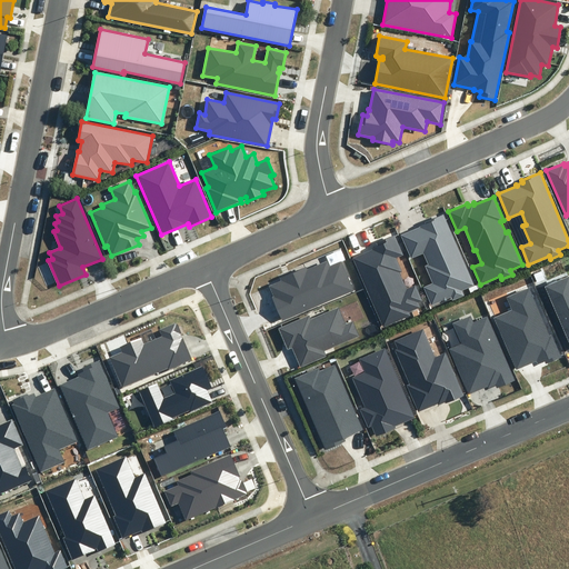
[(425,288),(432,305),(451,297),(453,300),(463,296),(461,290),(473,285),(443,215),(425,222),(426,223),(419,226),(420,227),(401,235),(411,259),(423,253),(428,265),(426,266),(433,285),(425,288)]
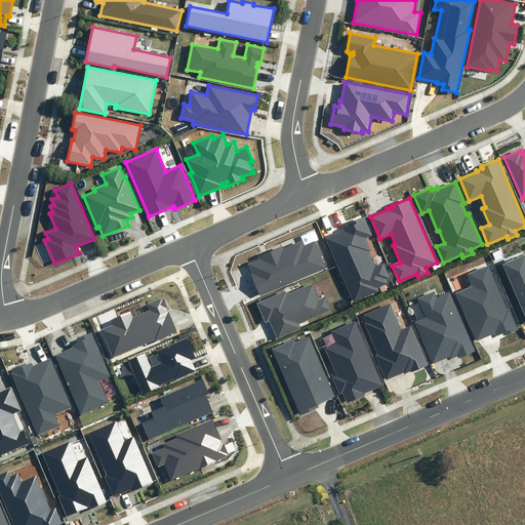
[(345,231),(326,238),(354,303),(379,291),(378,288),(388,284),(386,280),(390,278),(384,264),(375,267),(369,252),(371,251),(365,238),(371,235),(364,218),(348,225),(349,227),(344,229),(345,231)]
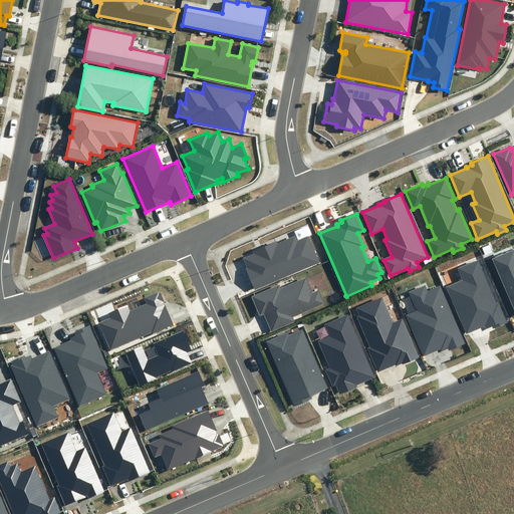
[(255,289),(319,262),(308,237),(297,241),(295,236),(278,243),(277,241),(253,251),(254,253),(243,258),(247,268),(246,269),(255,289)]
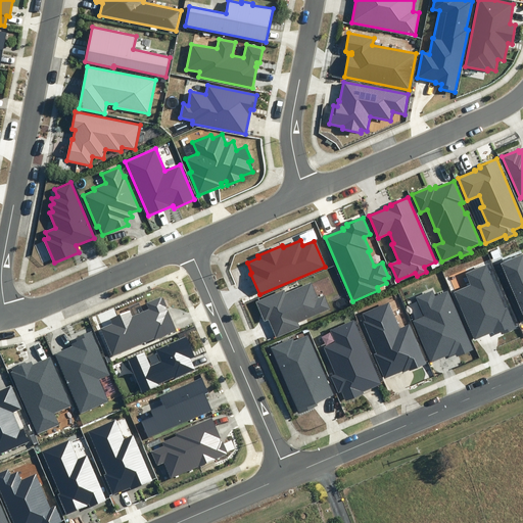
[(522,253),(504,263),(503,258),(495,262),(522,323),(522,322),(522,253)]
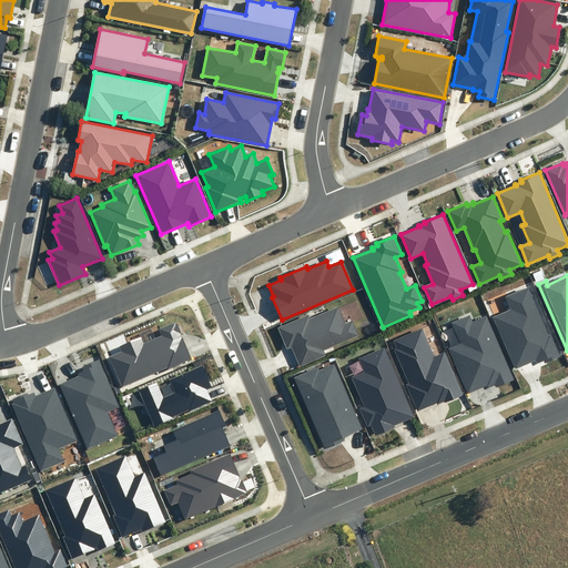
[(511,310),(494,317),(516,369),(535,361),(536,363),(544,359),(545,363),(560,357),(550,334),(549,335),(529,287),(506,297),(511,310)]
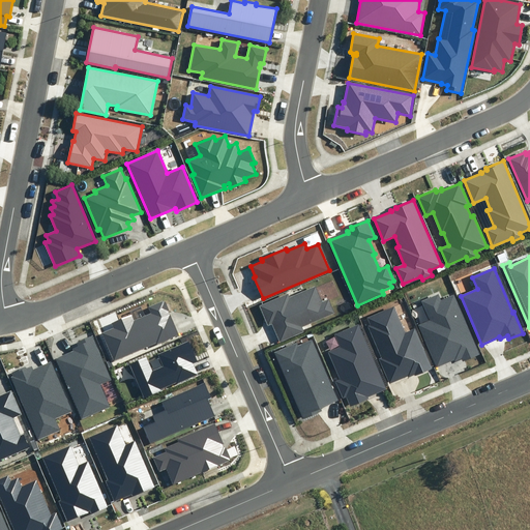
[(280,342),(303,331),(301,327),(334,314),(328,300),(323,302),(316,286),(290,297),(288,293),(259,305),(268,326),(272,324),(280,342)]
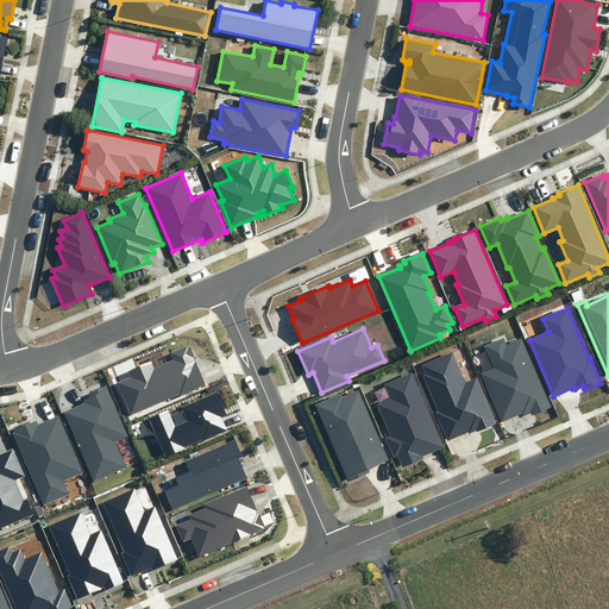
[(507,345),(503,338),(484,346),(494,369),(482,374),(502,422),(522,414),(523,415),(531,413),(532,415),(552,407),(522,338),(507,345)]
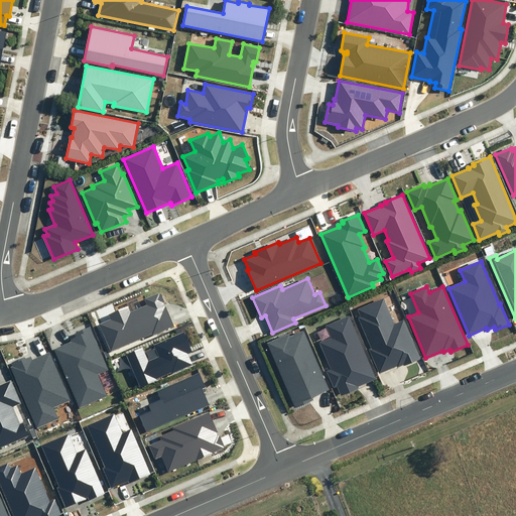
[(100,325),(111,351),(153,334),(153,335),(173,327),(163,302),(164,302),(160,292),(143,298),(146,304),(131,311),(128,305),(108,314),(110,319),(100,325)]
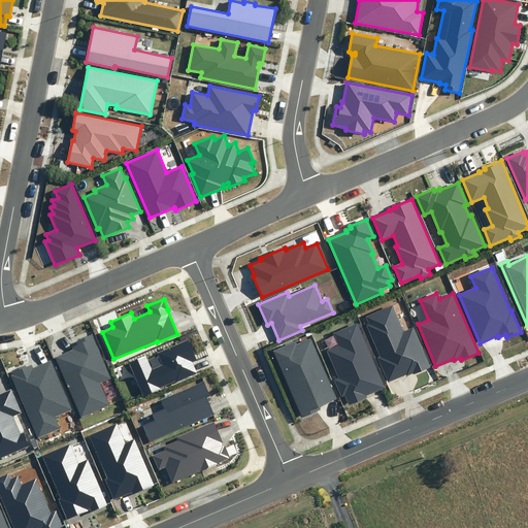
[(403,331),(393,305),(366,317),(369,324),(366,325),(380,357),(377,358),(388,383),(406,374),(407,375),(414,373),(414,374),(431,367),(414,327),(403,331)]
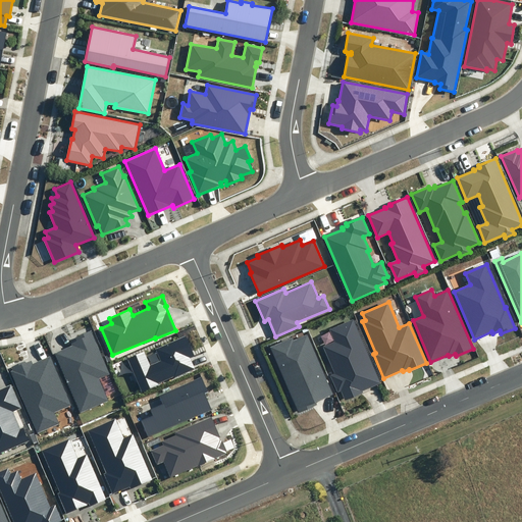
[(335,342),(323,347),(334,373),(330,375),(337,393),(342,392),(345,401),(363,393),(362,390),(368,388),(379,383),(353,320),(330,329),(335,342)]
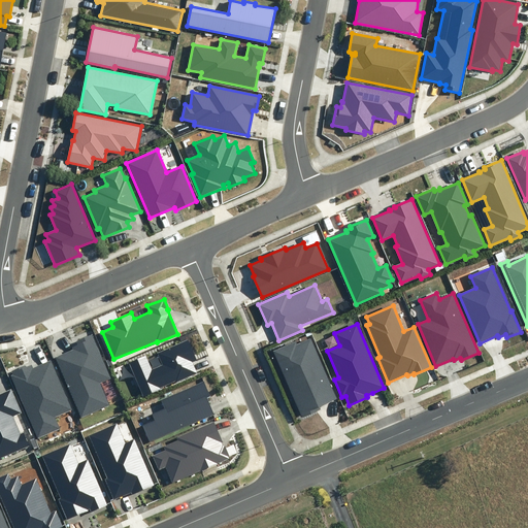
[(81,418),(110,405),(100,383),(110,378),(92,335),(76,341),(78,344),(72,348),(73,350),(55,358),(81,418)]
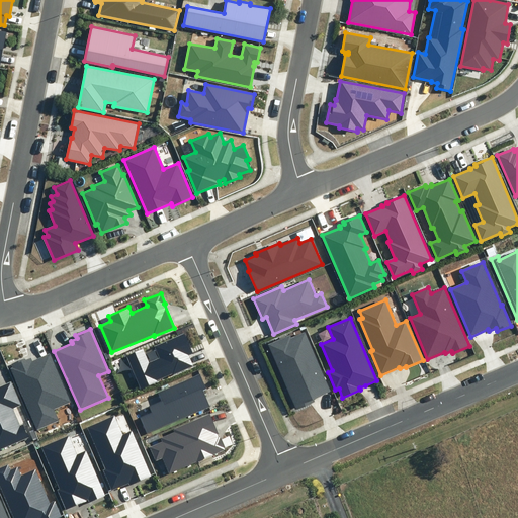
[(268,344),(296,409),(315,402),(314,399),(331,392),(306,332),(291,337),(290,335),(268,344)]
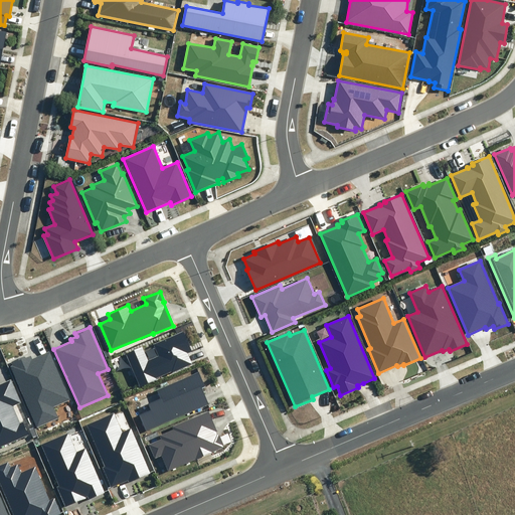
[(148,360),(143,347),(125,354),(139,387),(157,380),(156,378),(191,364),(187,353),(191,351),(183,332),(153,344),(158,356),(148,360)]
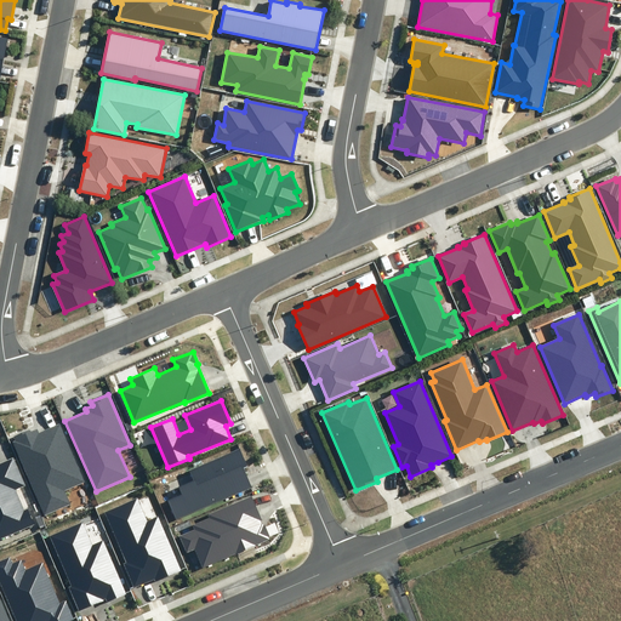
[(15,442),(12,443),(45,516),(70,503),(66,491),(85,483),(60,425),(39,434),(36,429),(30,432),(29,429),(13,437),(15,442)]
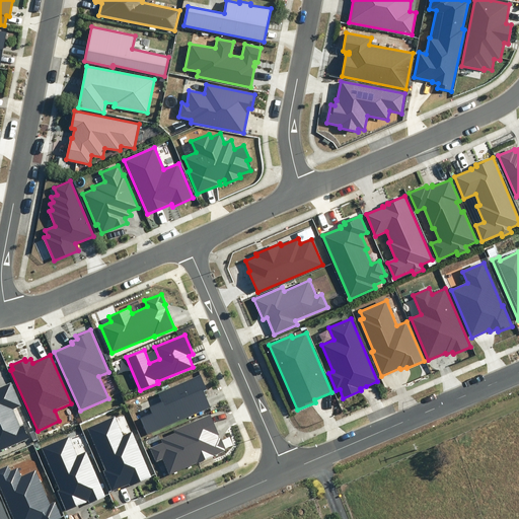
[(148,434),(210,406),(204,391),(207,389),(201,375),(158,393),(162,401),(149,408),(152,414),(140,418),(148,434)]
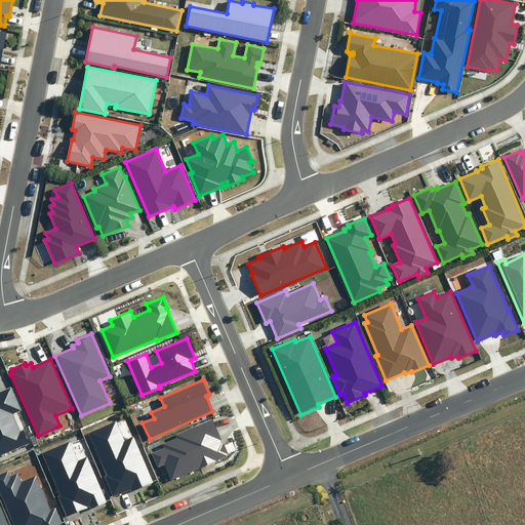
[(0,455),(29,443),(23,431),(21,432),(12,414),(22,410),(11,388),(0,392),(0,455)]
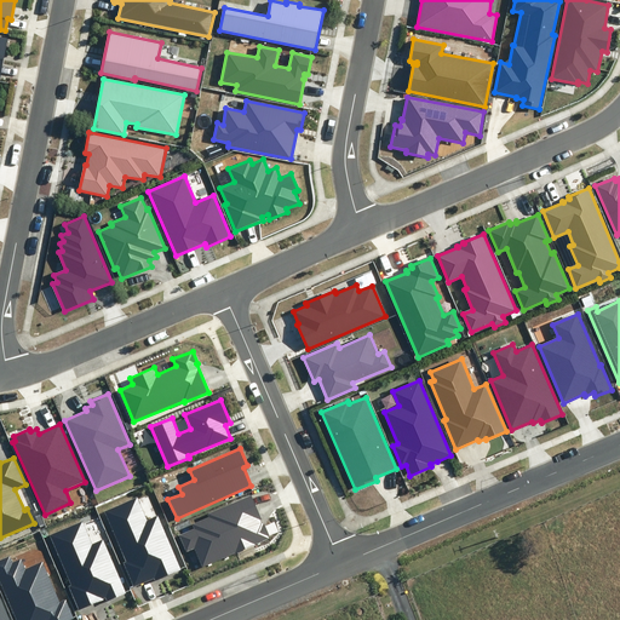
[(270,538),(252,495),(208,514),(210,517),(193,524),(195,529),(179,535),(187,551),(195,547),(202,566),(270,538)]
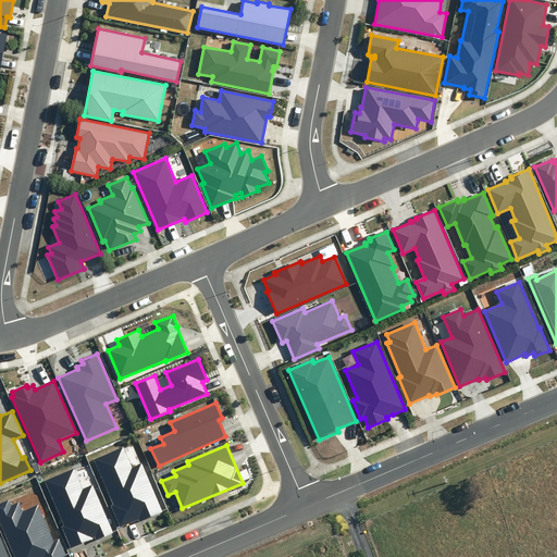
[(133,468),(123,447),(94,460),(112,505),(110,506),(120,528),(139,520),(139,521),(162,512),(141,465),(133,468)]
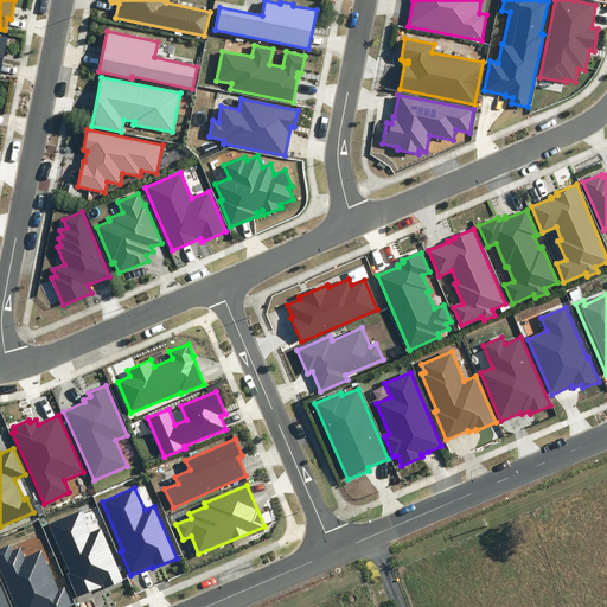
[(90,534),(81,511),(49,525),(69,573),(66,574),(76,596),(103,586),(104,588),(122,580),(100,530),(90,534)]
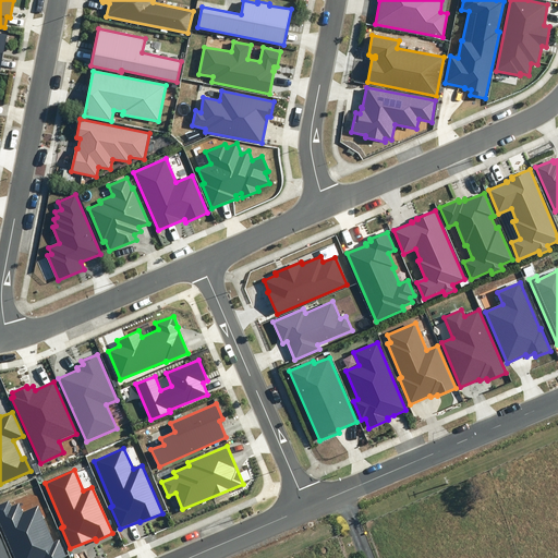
[(9,500),(0,504),(0,522),(15,557),(63,557),(67,557),(60,540),(53,542),(38,506),(23,512),(19,502),(11,506),(9,500)]
